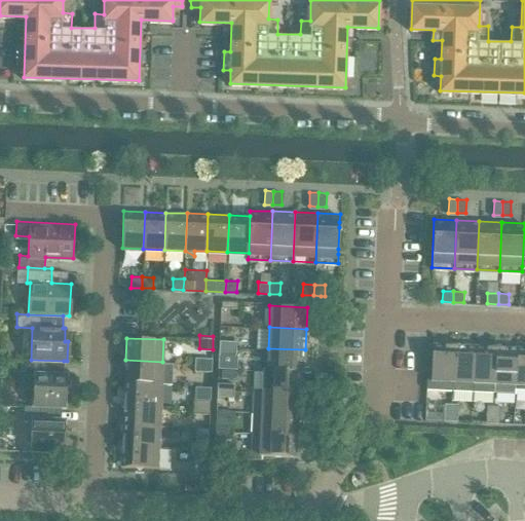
[(426,378),(426,387),(452,388),(454,343),(433,342),(430,378),(426,378)]
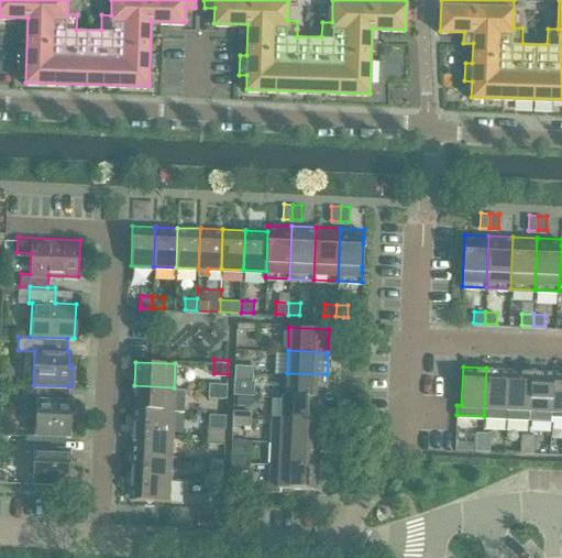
[(486,368),(484,416),(506,417),(508,369),(486,368)]
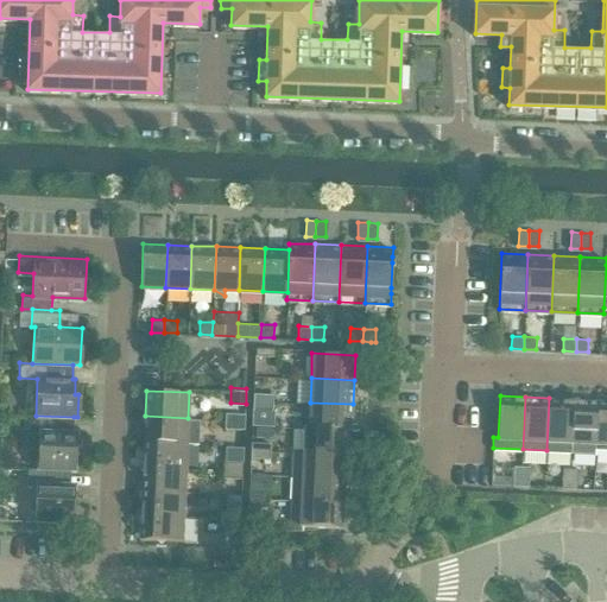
[(549,398),(547,450),(571,451),(574,399),(549,398)]
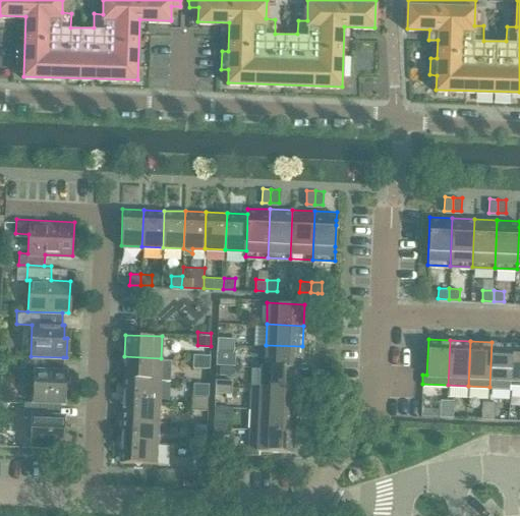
[(492,342),(489,387),(511,388),(511,380),(513,343),(492,342)]
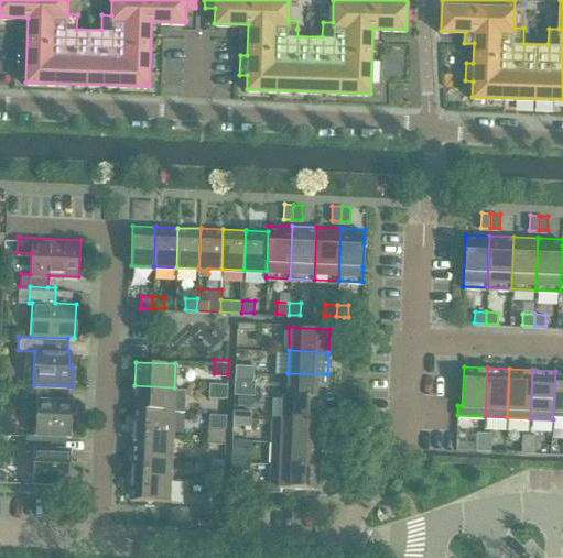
[(553,419),(553,420),(562,420),(562,370),(555,371),(553,411),(553,419)]
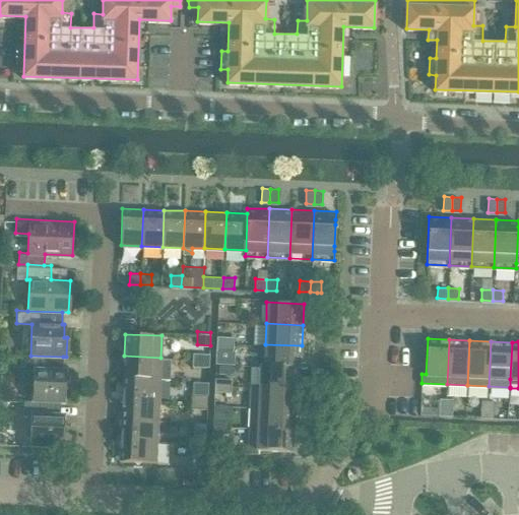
[(260,364),(260,365),(301,367),(302,345),(265,344),(264,365),(260,364)]
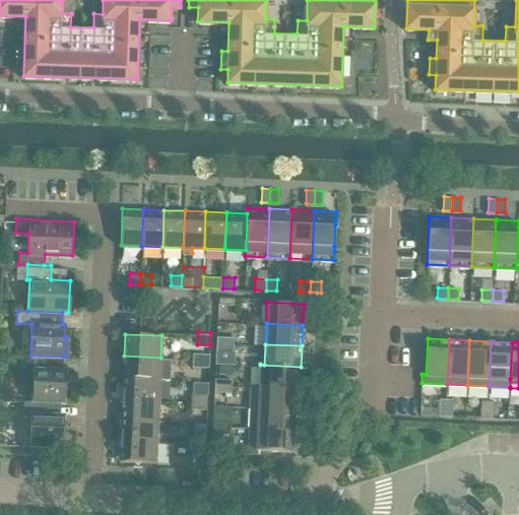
[(216,348),(215,363),(218,364),(233,364),(233,348),(216,348)]
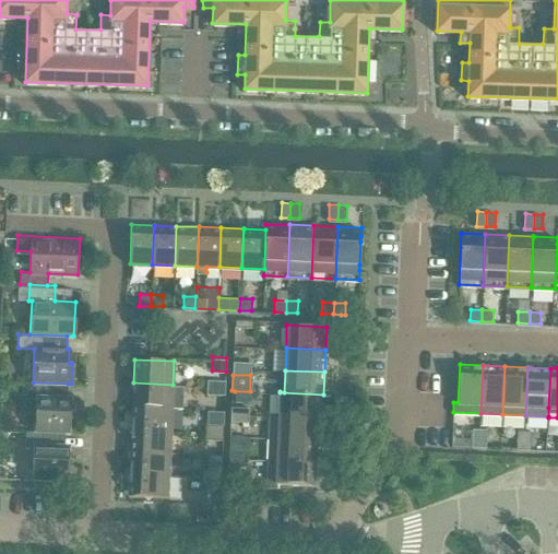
[(28,382),(27,398),(36,398),(34,429),(66,431),(70,432),(71,397),(67,397),(68,384),(33,382),(28,382)]
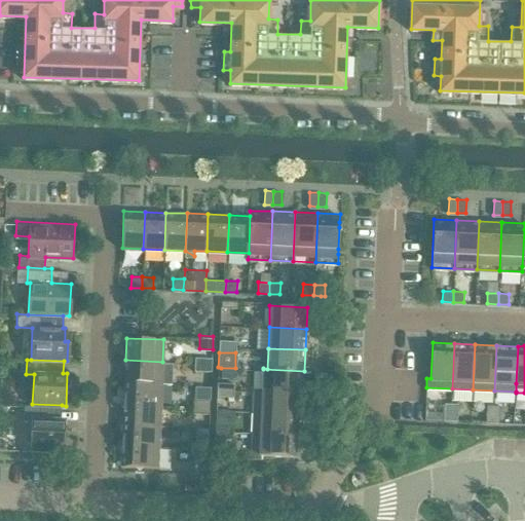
[(125,360),(124,381),(161,382),(173,383),(174,363),(162,362),(125,360)]
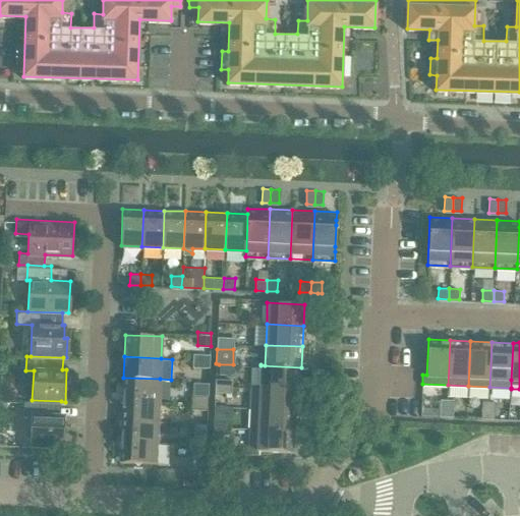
[(233,364),(219,364),(219,373),(233,373),(233,364)]
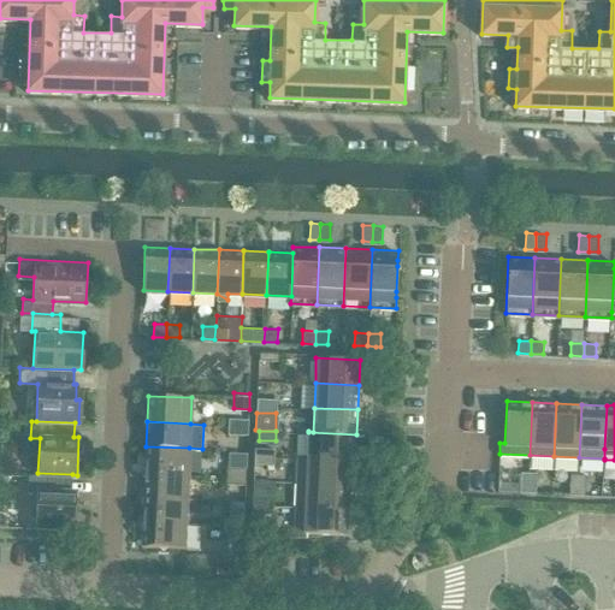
[(308,432),(307,456),(350,459),(352,434),(356,434),(308,432)]
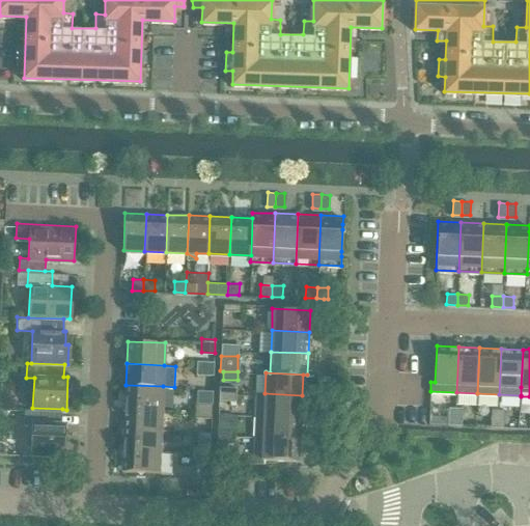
[(126,385),(126,406),(162,407),(163,386),(126,385)]
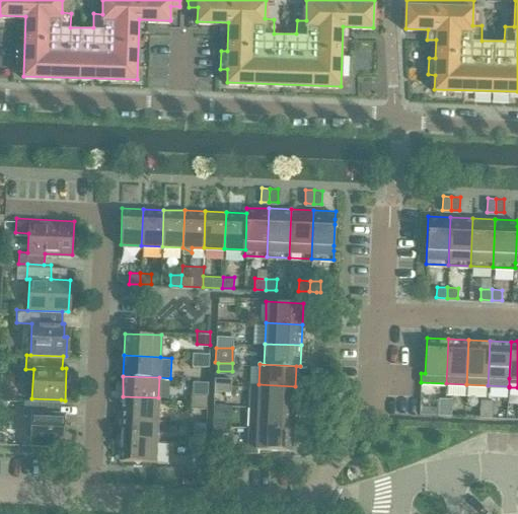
[(250,384),(249,405),(294,407),(295,386),(259,384),(259,385),(250,384)]
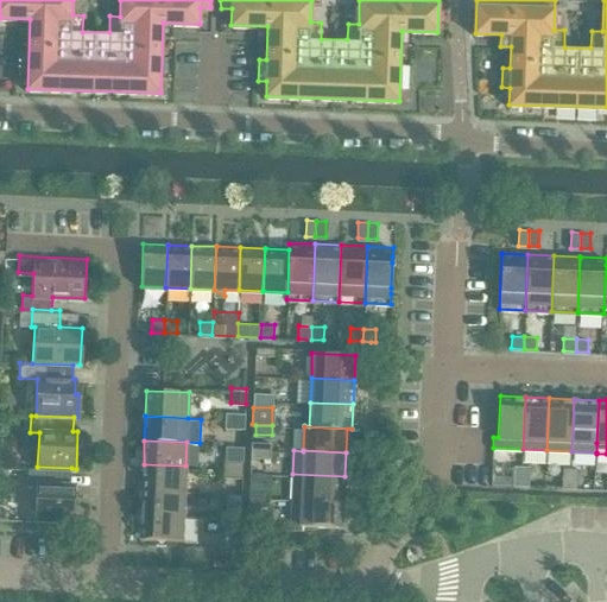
[(144,464),(143,489),(184,490),(185,466),(144,464)]
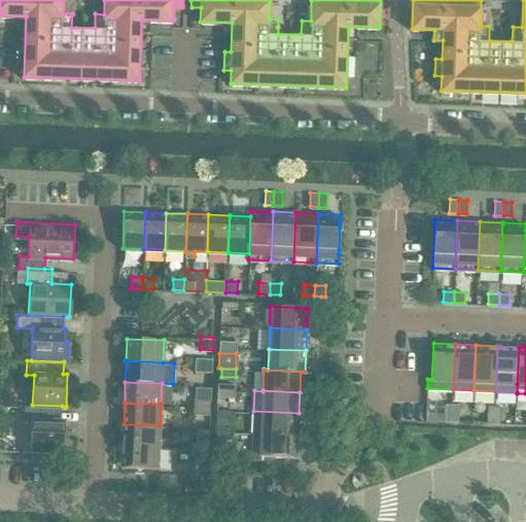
[(24,405),(24,421),(31,422),(30,450),(62,452),(65,419),(61,419),(62,406),(32,405),(32,406),(24,405)]
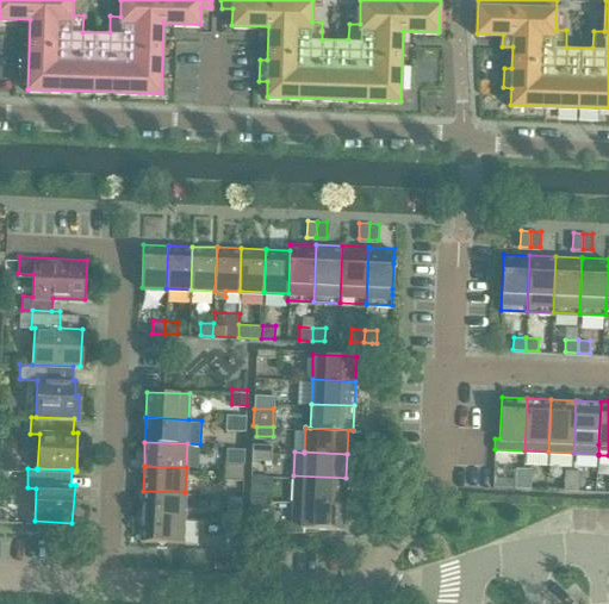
[(293,475),(293,500),(346,503),(346,478),(293,475)]
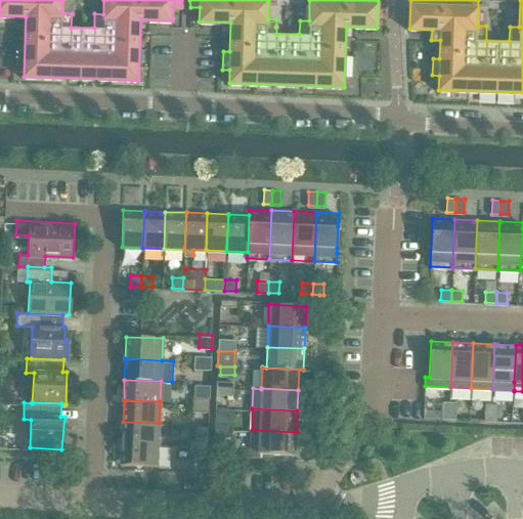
[(123,422),(122,441),(158,443),(159,423),(123,422)]
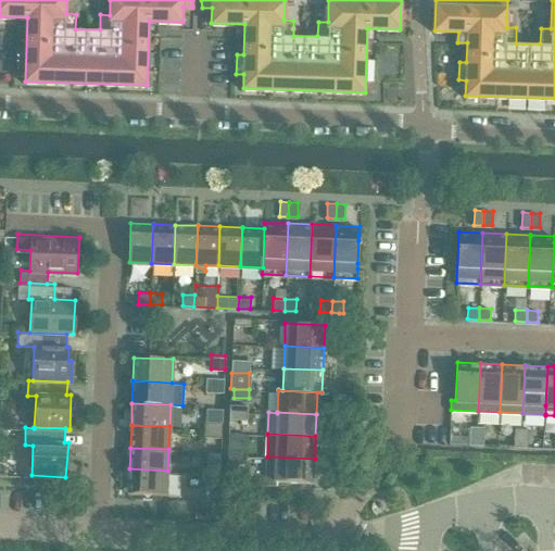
[(202,466),(202,472),(219,473),(221,465),(221,451),(207,450),(206,466),(202,466)]
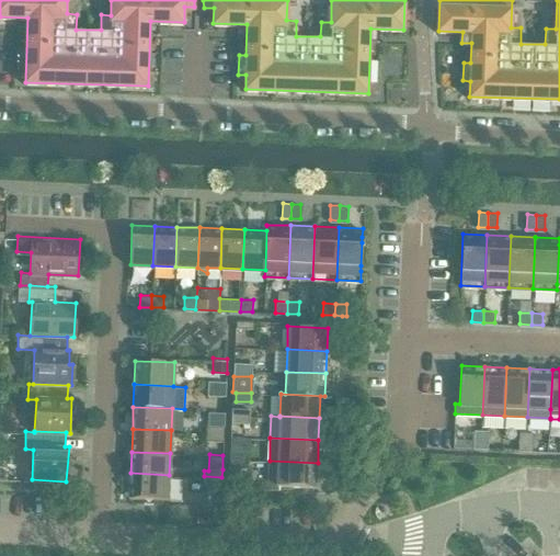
[(229,458),(229,483),(241,483),(241,466),(248,466),(248,460),(229,458)]
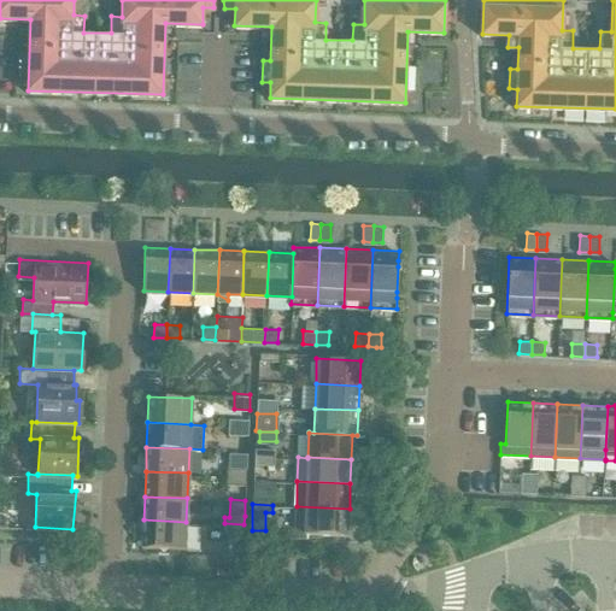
[(295,536),(306,538),(306,536),(306,533),(348,534),(350,509),(297,506),(295,536)]
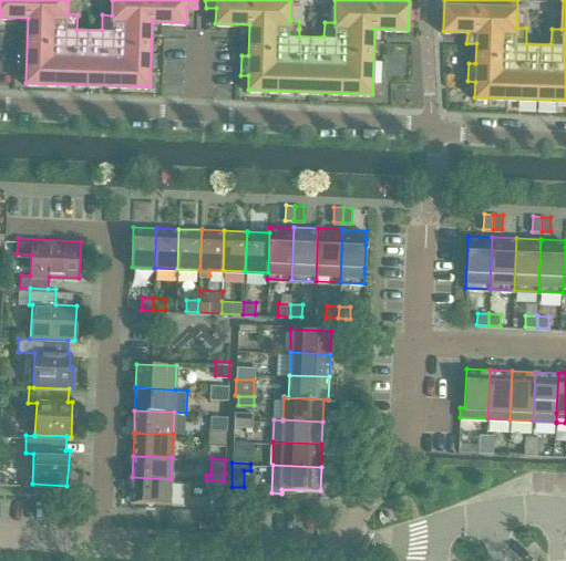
[(132,477),(131,501),(170,504),(171,479),(132,477)]
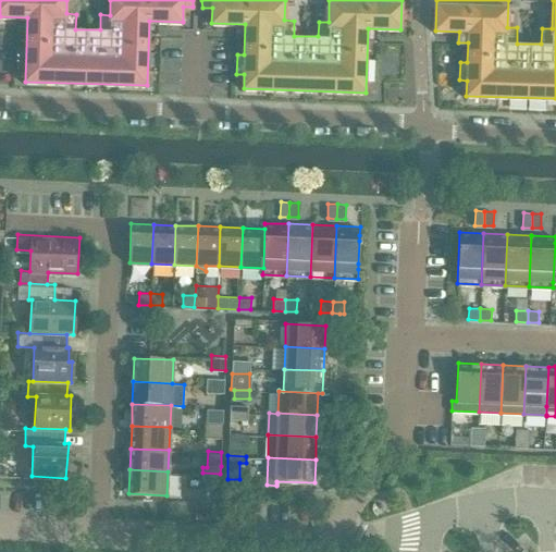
[(202,473),(201,480),(206,480),(206,501),(220,501),(220,481),(220,474),(202,473)]
